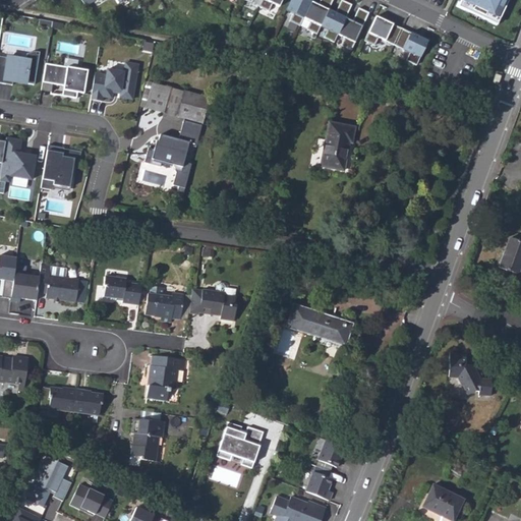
[(261,0),(257,6),(268,11),(272,4),(278,7),(281,0),(261,0)]
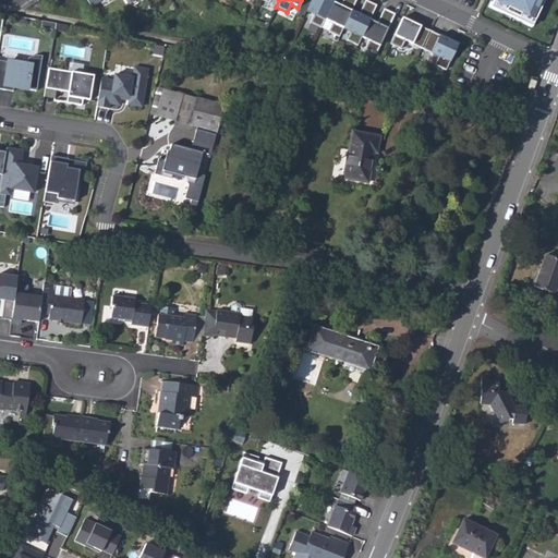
[(310,23),(320,28),(324,20),(332,2),(332,0),(311,0),(305,11),(313,14),(310,23)]
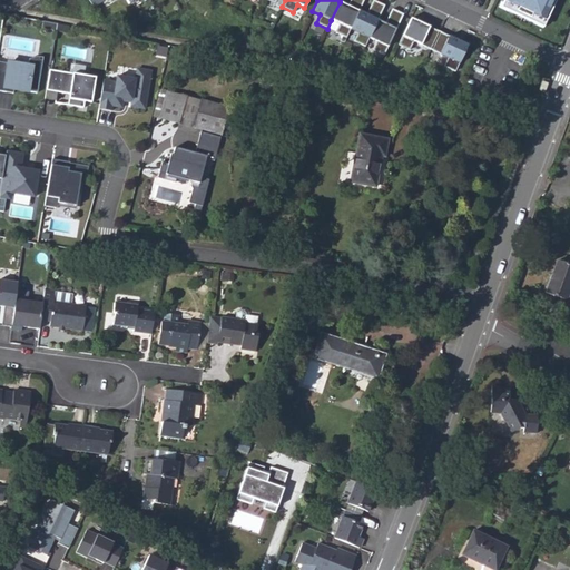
[(340,2),(331,20),(338,23),(334,32),(346,38),(350,29),(359,11),(363,0),(350,0),(347,6),(340,2)]
